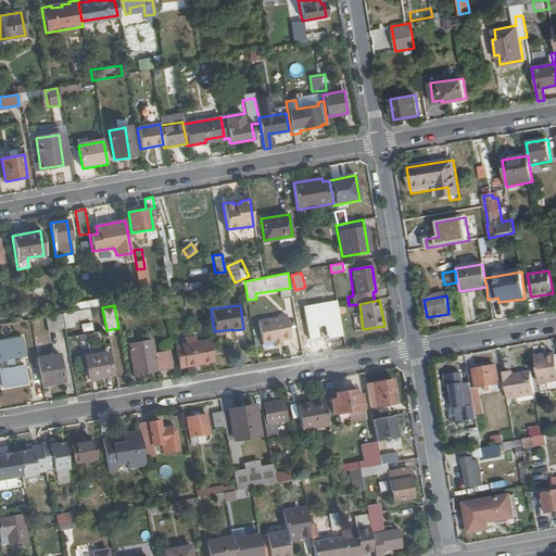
[(90,317),(88,310),(62,314),(64,329),(74,327),(73,319),(90,317)]
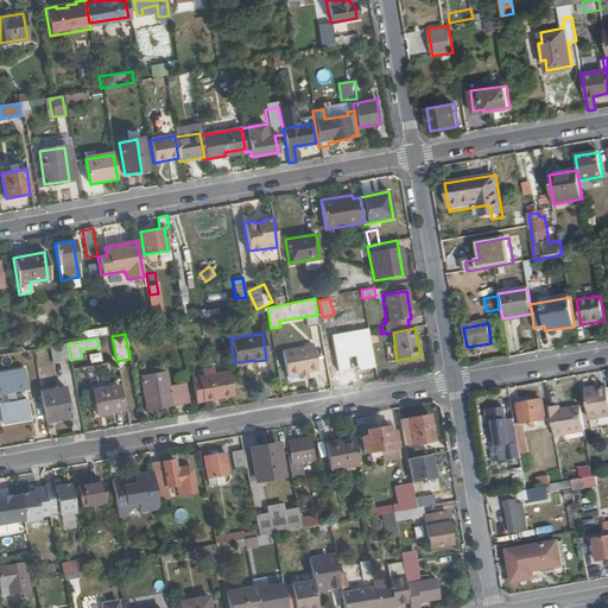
[(320,372),(316,347),(285,352),(289,377),(320,372)]
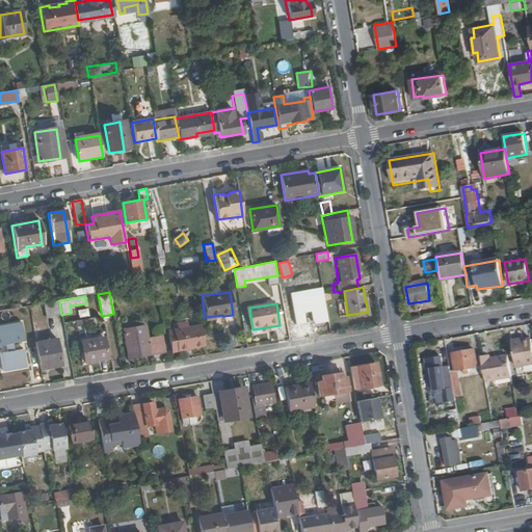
[(0,320),(12,318),(11,310),(0,311),(0,320)]
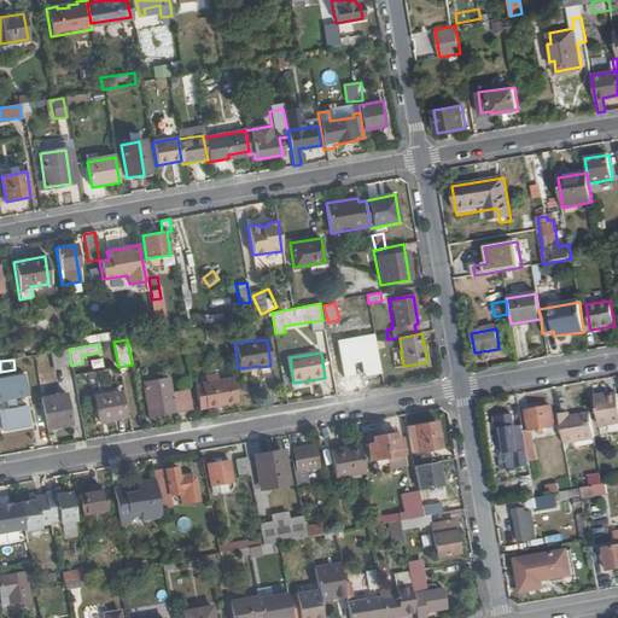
[(0,403),(30,397),(27,375),(0,380),(0,403)]
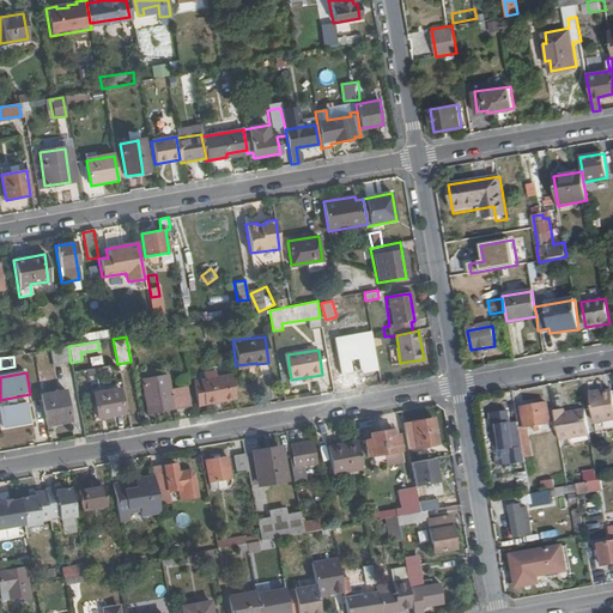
[(189,406),(187,387),(171,389),(169,375),(143,380),(149,413),(189,406)]
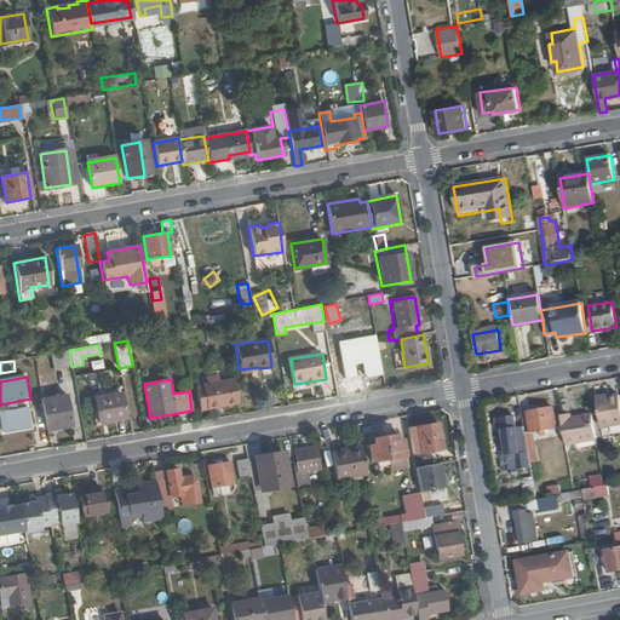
[(237,403),(234,382),(219,384),(206,386),(196,388),(200,409),(237,403)]
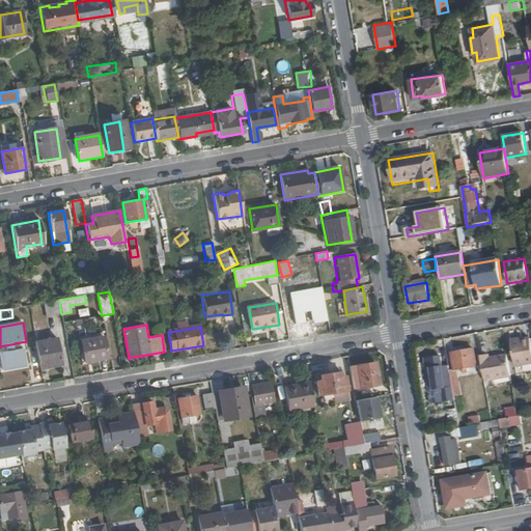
[(108,359),(105,337),(92,339),(96,362),(108,359)]
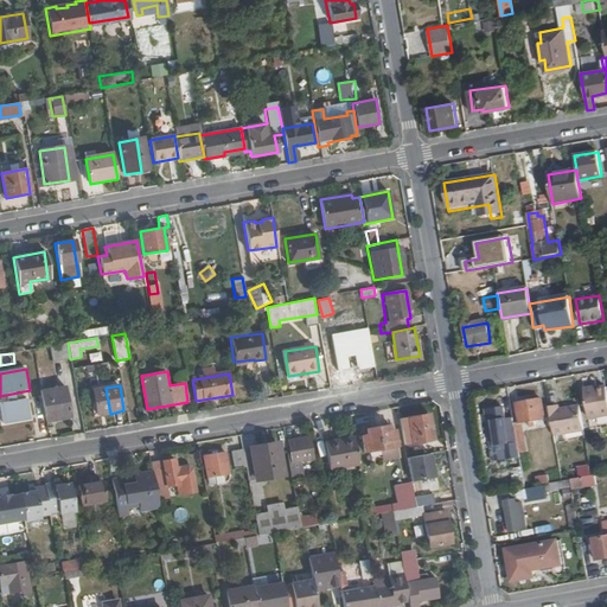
[(606,415),(606,395),(606,387),(583,390),(589,419),(606,415)]
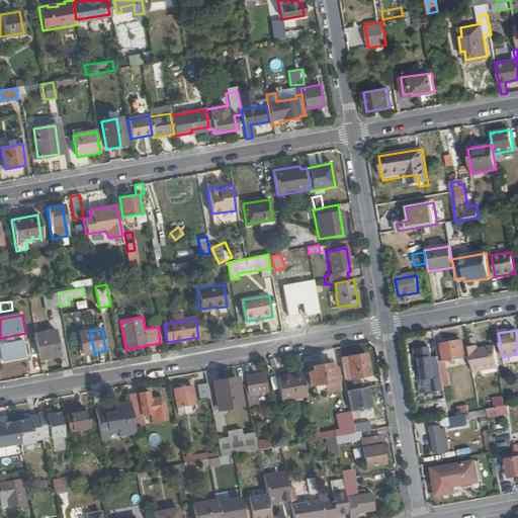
[(61,357),(56,331),(35,334),(39,358),(51,356),(51,359),(61,357)]
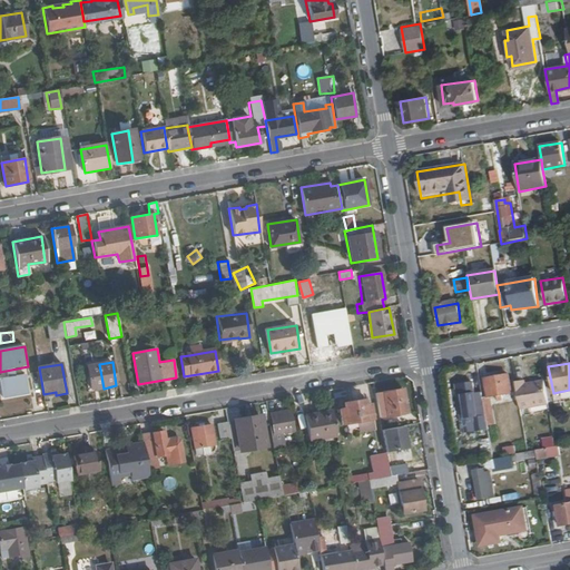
[(104,389),(99,364),(86,367),(90,391),(104,389)]
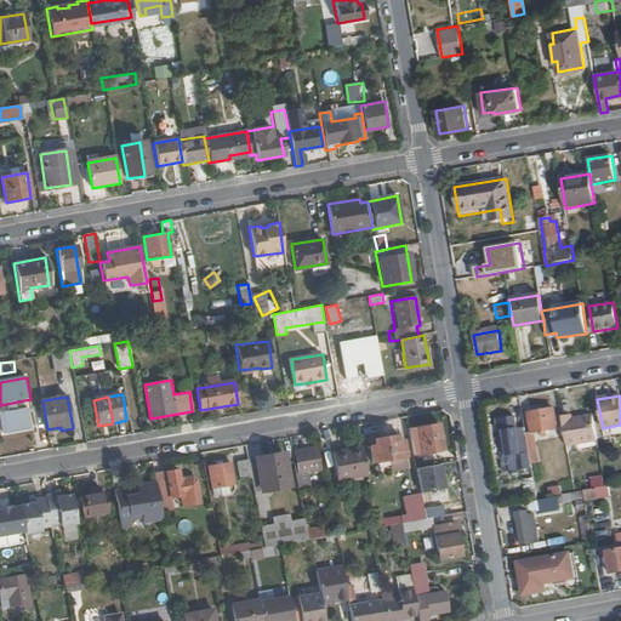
[(29,406),(0,412),(4,433),(33,428),(29,406)]
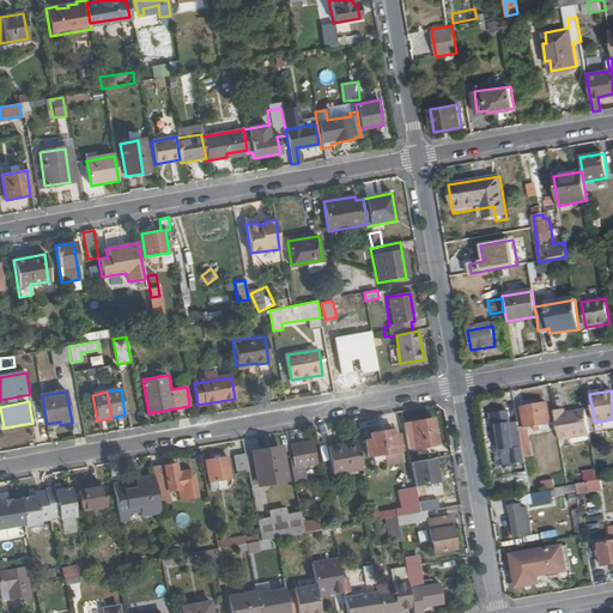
[(532,459),(526,429),(550,425),(546,402),(520,407),(523,429),(517,430),(521,448),(523,460),(532,459)]
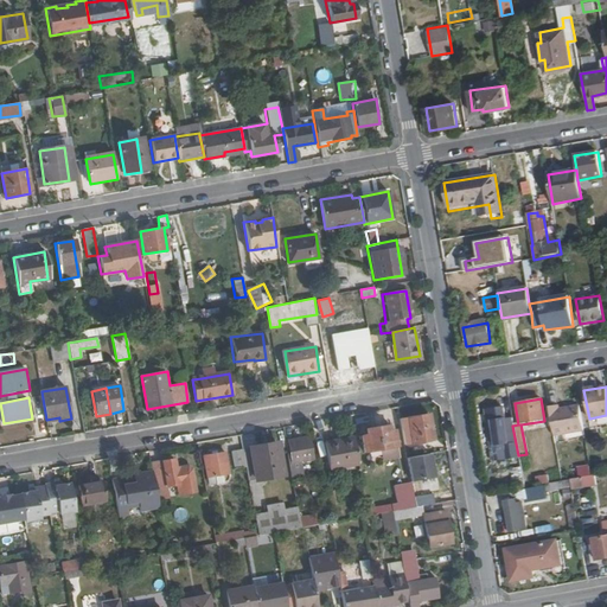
[(582,429),(577,404),(557,408),(557,404),(548,406),(553,434),(582,429)]
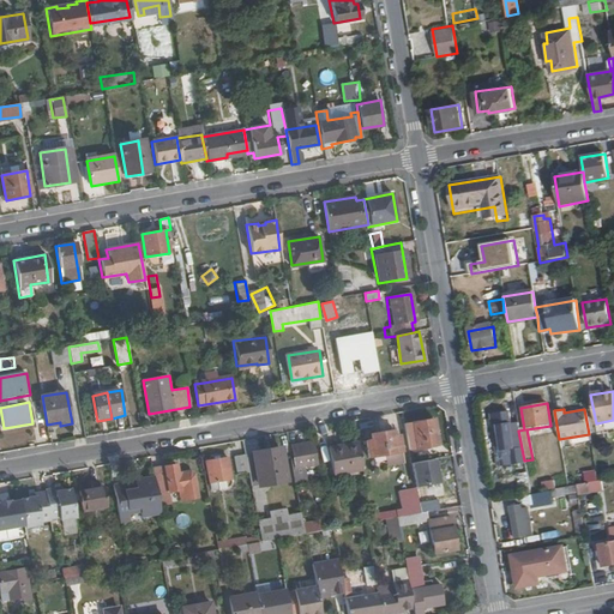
[(518,431),(518,426),(509,427),(507,414),(494,416),(500,452),(497,453),(498,468),(513,465),(511,450),(522,449),(518,431)]
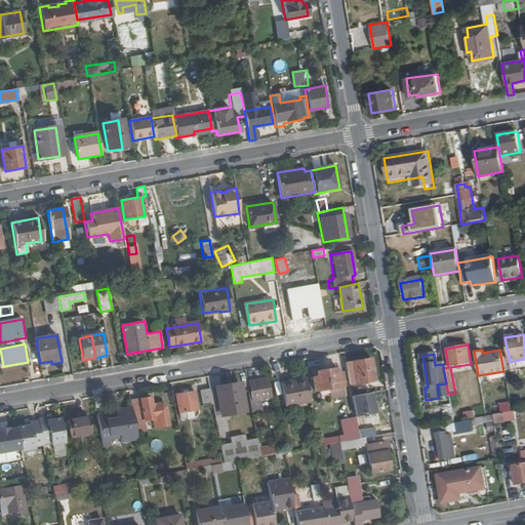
[(374,379),(370,357),(352,360),(352,364),(345,365),(348,379),(355,378),(356,381),(374,379)]
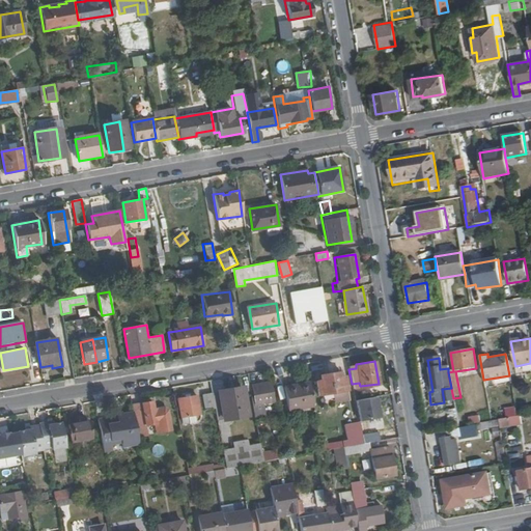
[(346,389),(344,375),(339,375),(338,371),(329,373),(332,392),(346,389)]
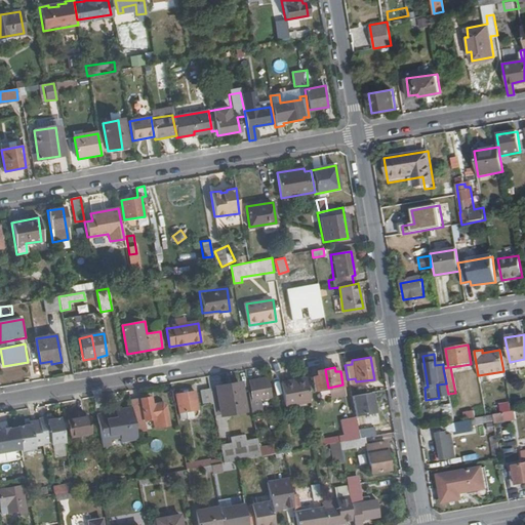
[(328,388),(325,369),(316,370),(317,375),(313,376),(315,390),(328,388)]
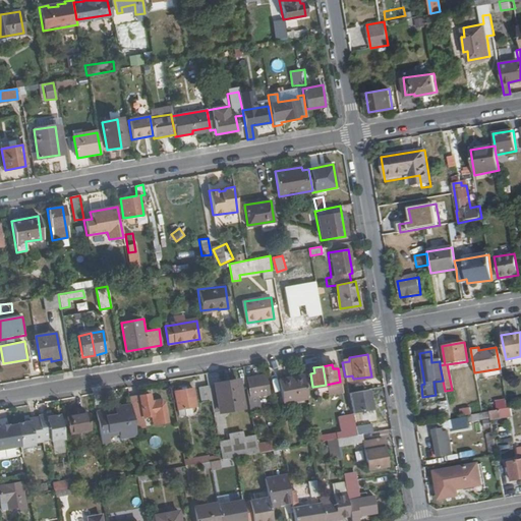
[(267,394),(263,375),(243,379),(249,409),(258,407),(256,396),(267,394)]
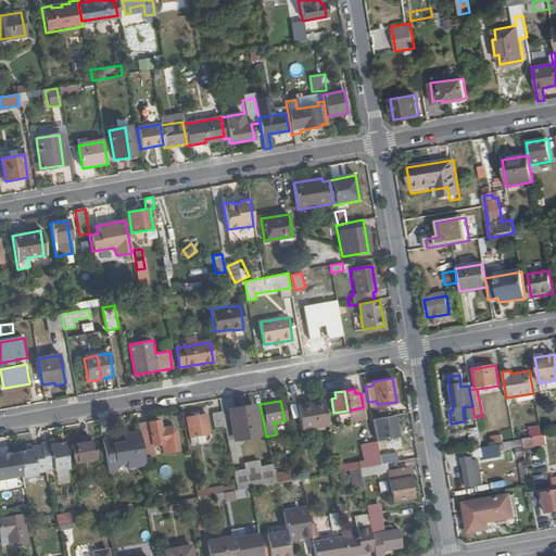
[(327,424),(324,403),(306,406),(306,402),(295,404),(300,428),(327,424)]
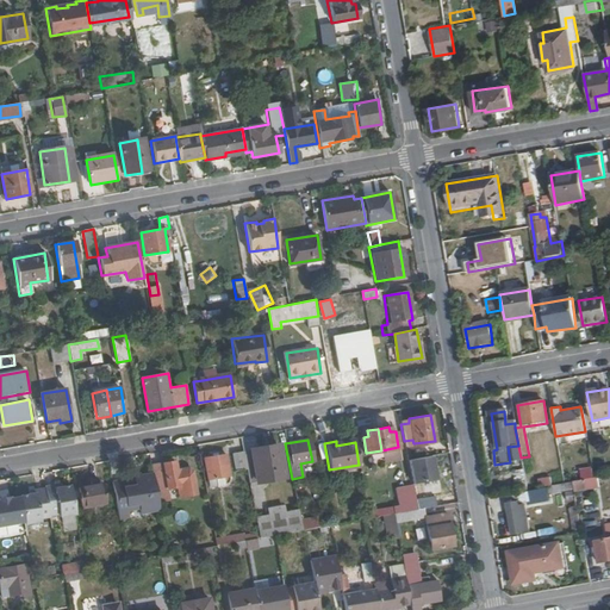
[(281,475),(277,444),(249,449),(254,480),(281,475)]
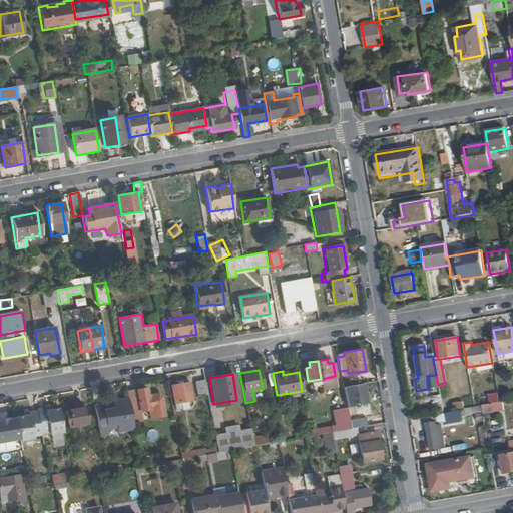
[(206,395),(203,380),(194,381),(197,397),(206,395)]
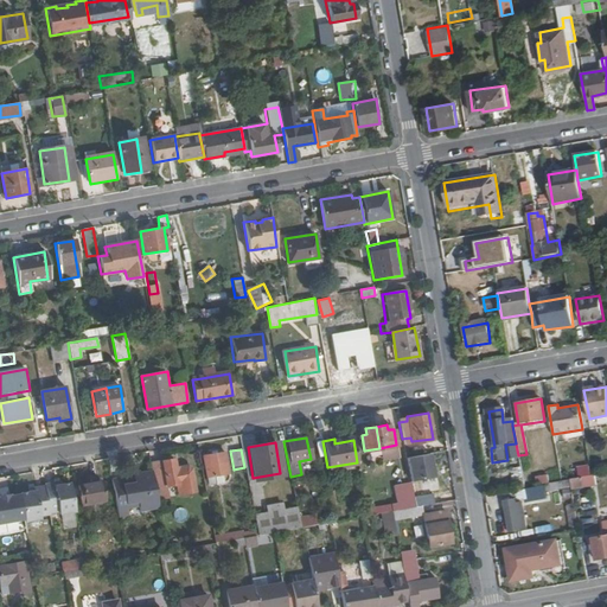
[(228,472),(224,452),(202,455),(206,484),(223,481),(222,474),(228,472)]
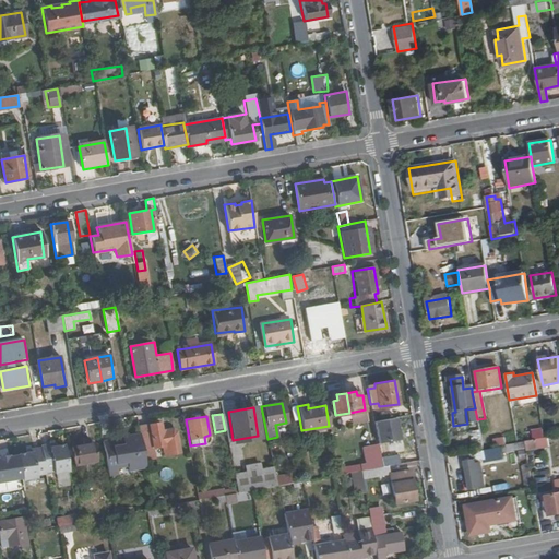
[(399,439),(394,417),(373,421),(377,443),(399,439)]
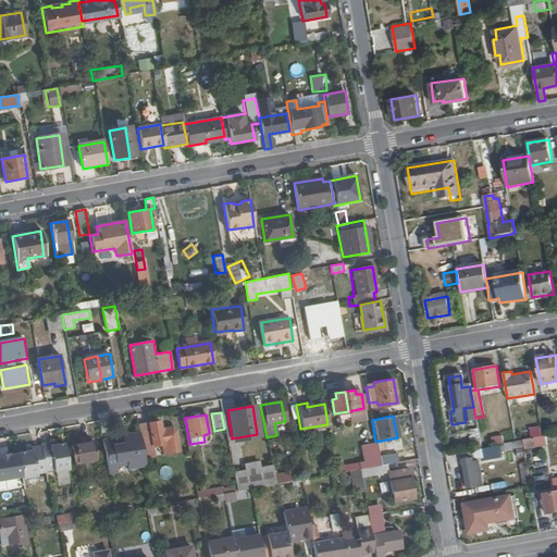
[(177,453),(174,432),(169,428),(155,430),(153,422),(137,425),(138,432),(143,456),(155,454),(153,445),(161,444),(162,455),(177,453)]
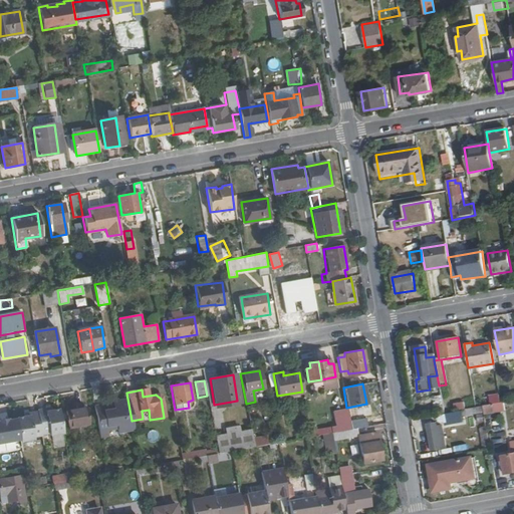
[(500,395),(490,396),(491,404),(501,402),(500,395)]
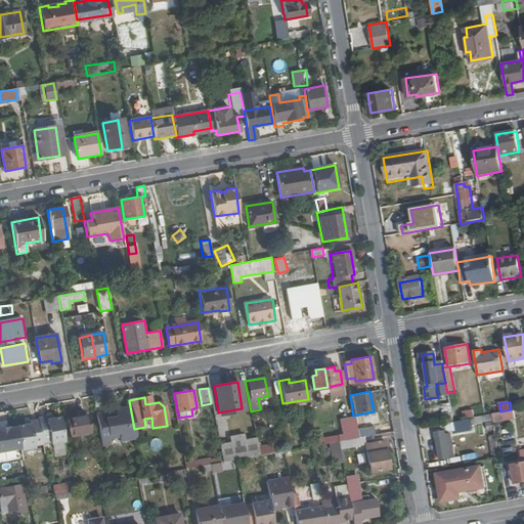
[(134,429),(130,406),(114,408),(115,412),(104,413),(104,411),(95,412),(102,447),(111,446),(110,437),(119,436),(120,440),(136,438),(134,429)]
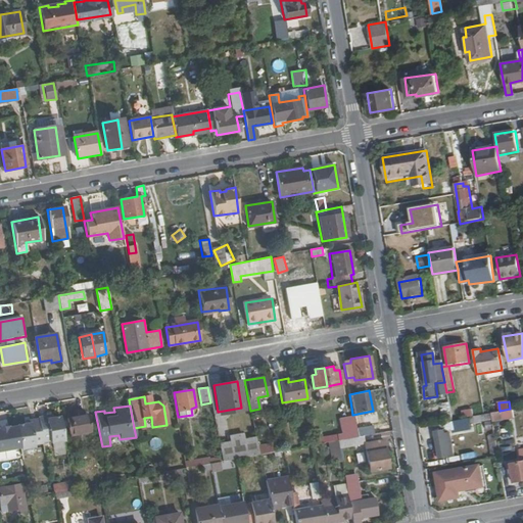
[(472,416),(471,409),(461,411),(462,418),(472,416)]
